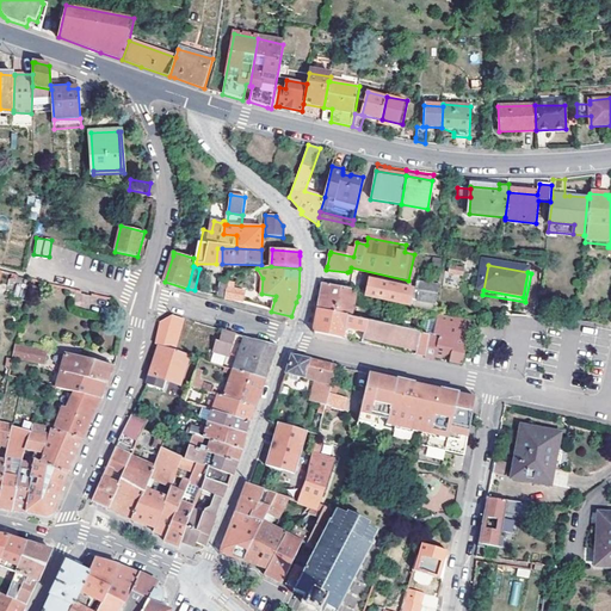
[(461,276),(446,273),(444,288),(458,290),(461,276)]
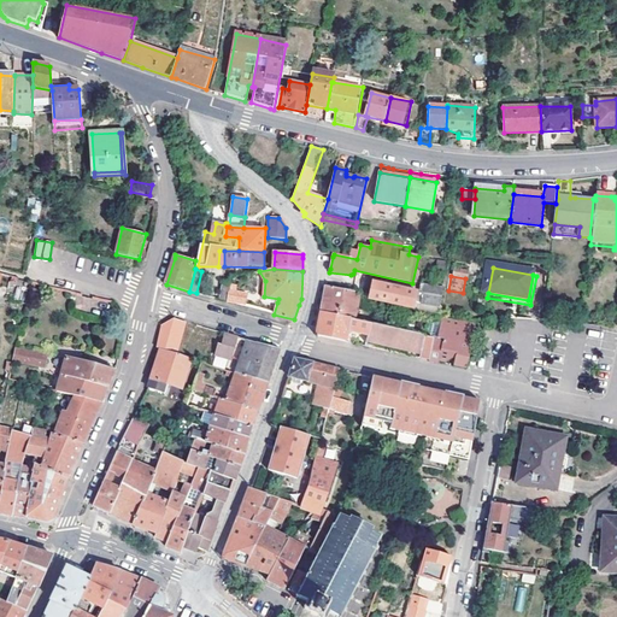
[(222,281),(218,299),(228,301),(229,292),(230,285),(222,281)]
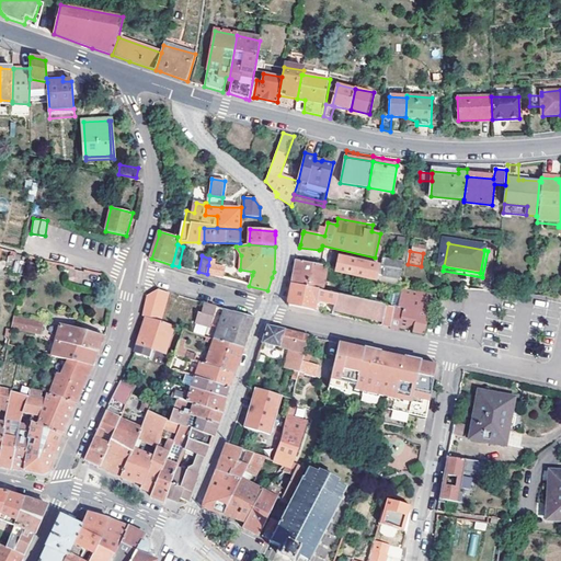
[(208,265),(207,274),(221,278),(224,268),(215,266),(217,258),(210,256),(209,259),(208,265)]
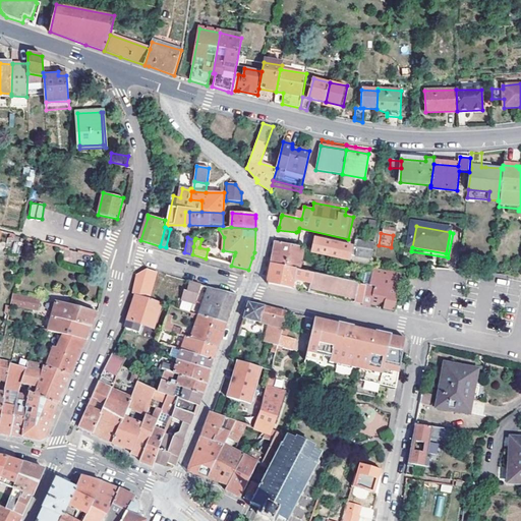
[(313,249),(312,253),(349,261),(352,247),(314,239),(313,249)]
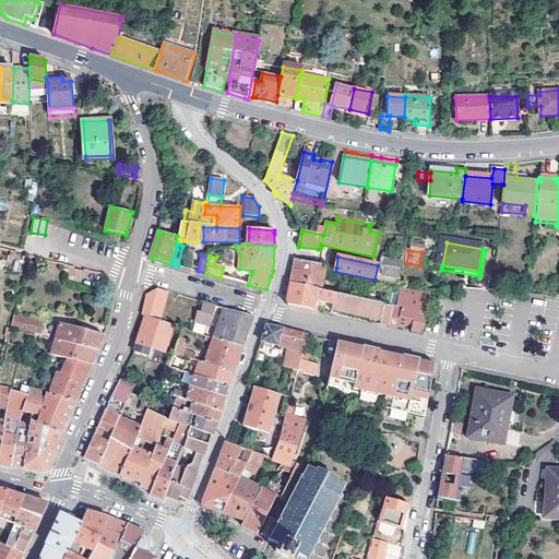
[(382,259),(379,276),(397,281),(402,263),(382,259)]
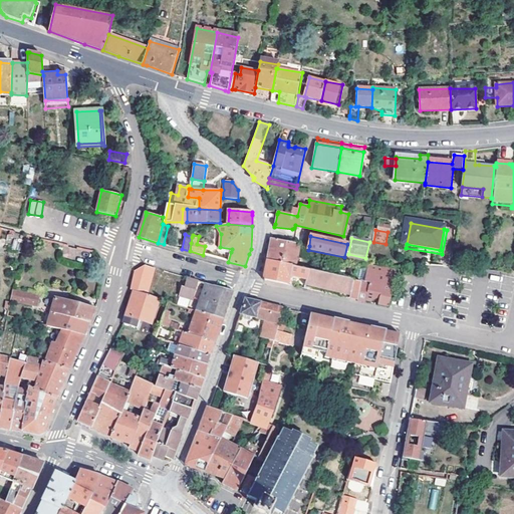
[(270,250),(268,261),(295,266),(299,245),(272,239),(270,250)]
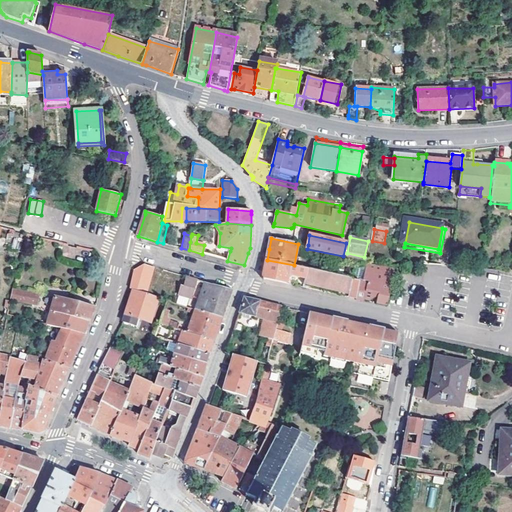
[(364,257),(347,253),(346,259),(363,261),(364,257)]
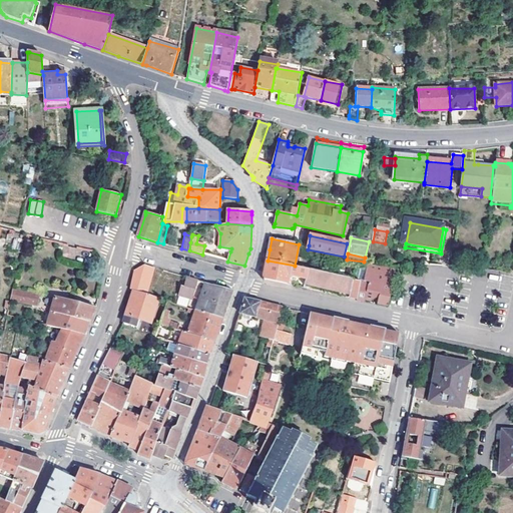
[(295,266),(268,261),(263,279),(287,284),(289,275),(306,279),(308,269),(295,266)]
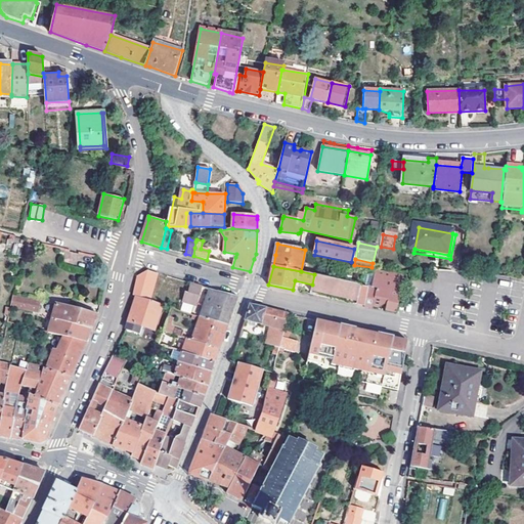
[(373,287),(376,270),(366,268),(363,285),(369,286),(373,287)]
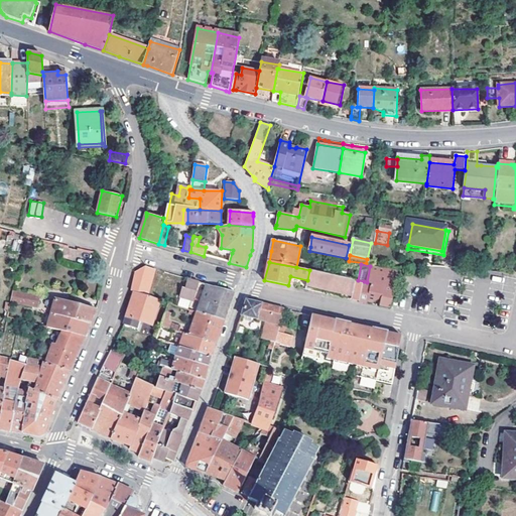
[(396,269),(370,266),(367,282),(393,287),(394,280),(395,274),(396,269)]
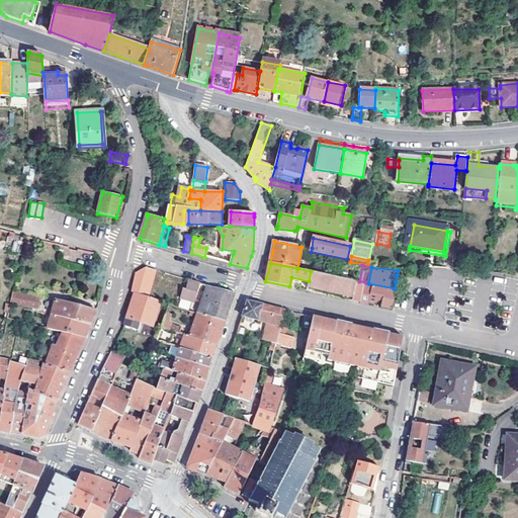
[(332,275),(311,271),(309,281),(307,287),(329,292),(332,275)]
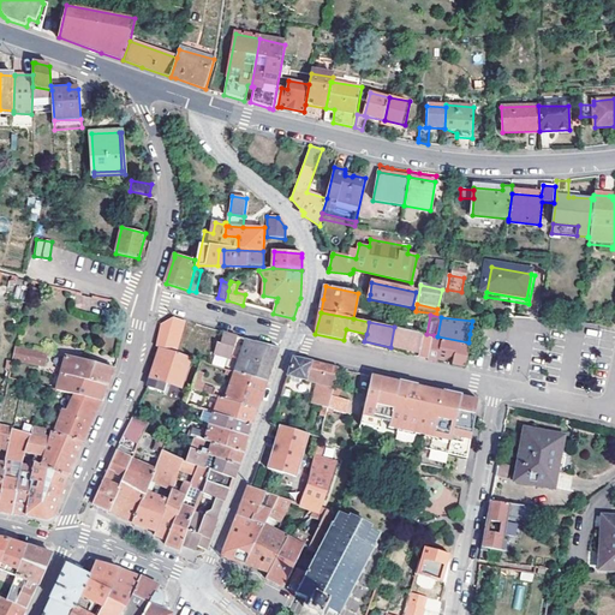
[(424,333),(394,327),(390,347),(406,351),(405,353),(419,356),(423,340),(424,333)]
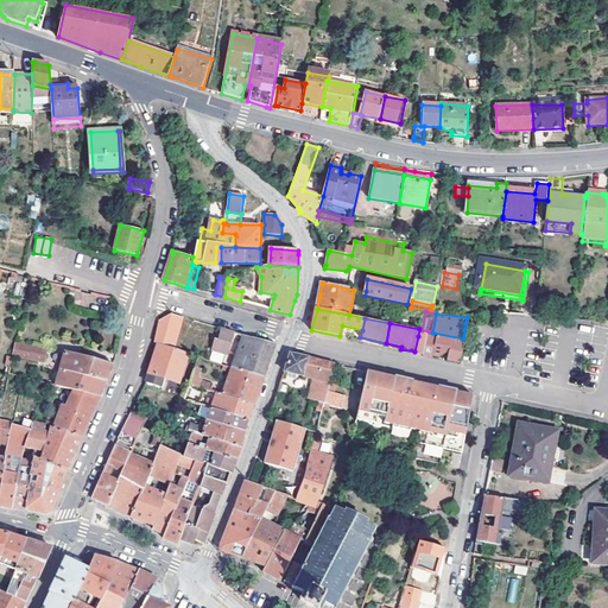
[(160,328),(156,343),(159,344),(182,353),(188,336),(160,328)]
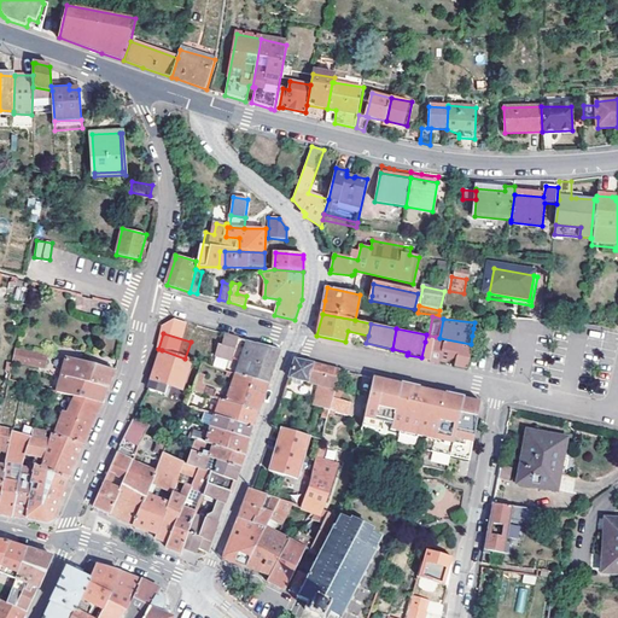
[(237,339),(226,337),(222,348),(217,348),(215,355),(231,360),(237,339)]
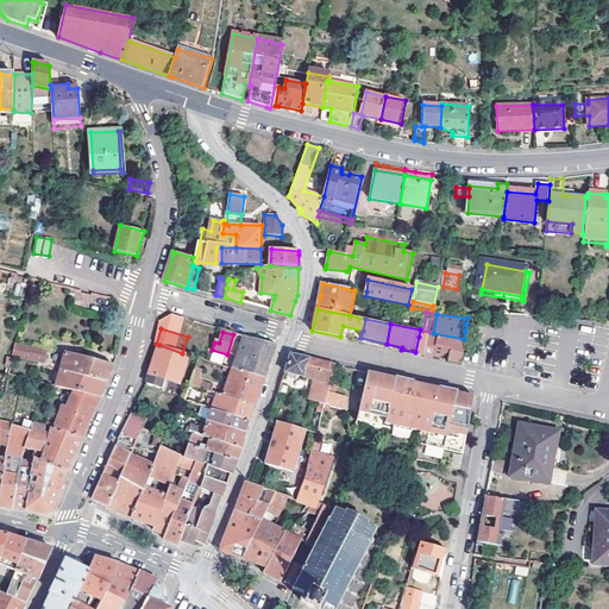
[(449,352),(447,357),(447,359),(459,362),(464,339),(433,333),(429,332),(427,339),(425,355),(434,357),(435,355),(441,356),(445,352),(446,352),(449,352)]
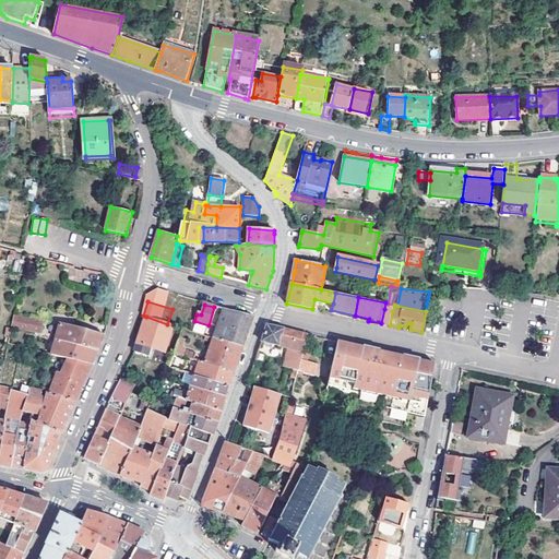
[(253,318),(222,309),(213,339),(242,347),(247,334),(253,318)]
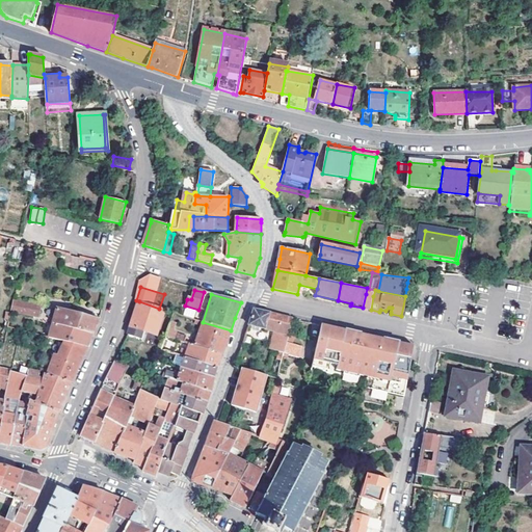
[(371,310),(373,296),(366,294),(363,308),(371,310)]
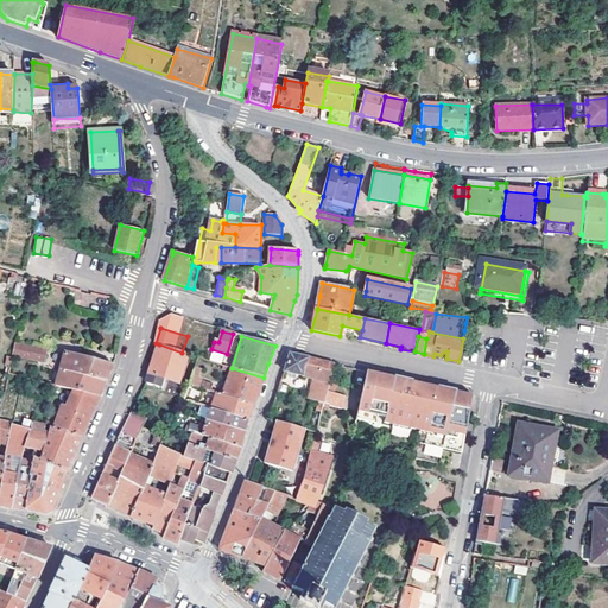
[(14,353),(35,359),(37,347),(17,342),(14,353)]
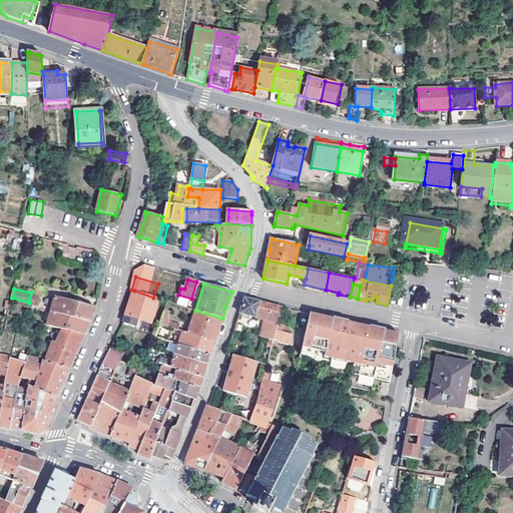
[(151,324),(159,300),(153,298),(134,291),(131,302),(126,316),(151,324)]
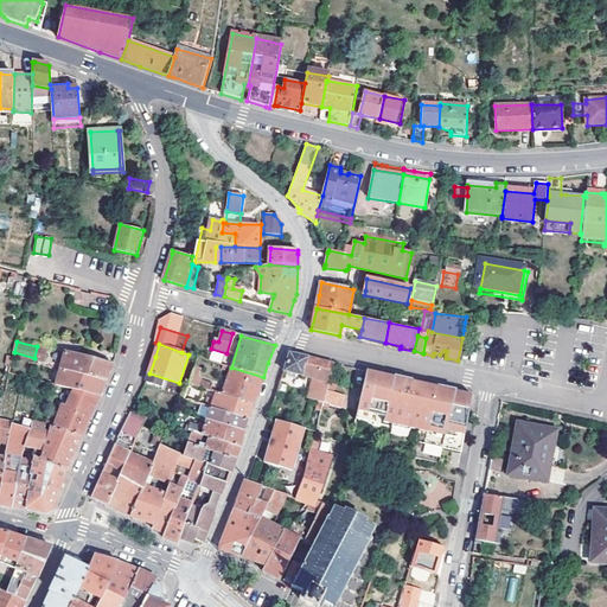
[(50,349),(37,346),(34,358),(46,362),(50,349)]
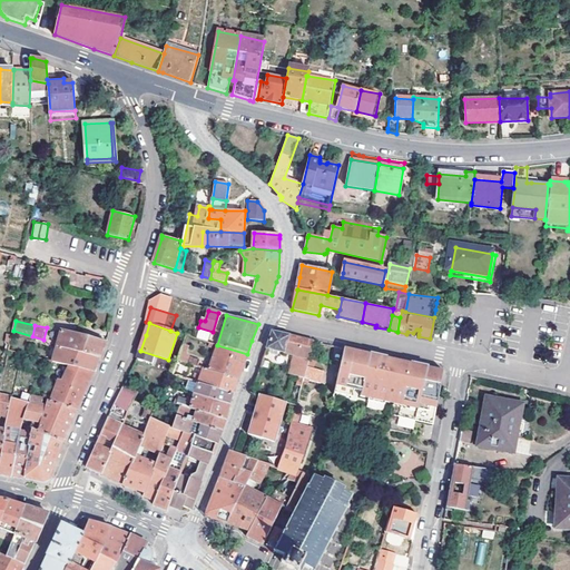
[(62,332),(58,346),(99,360),(106,344),(62,332)]
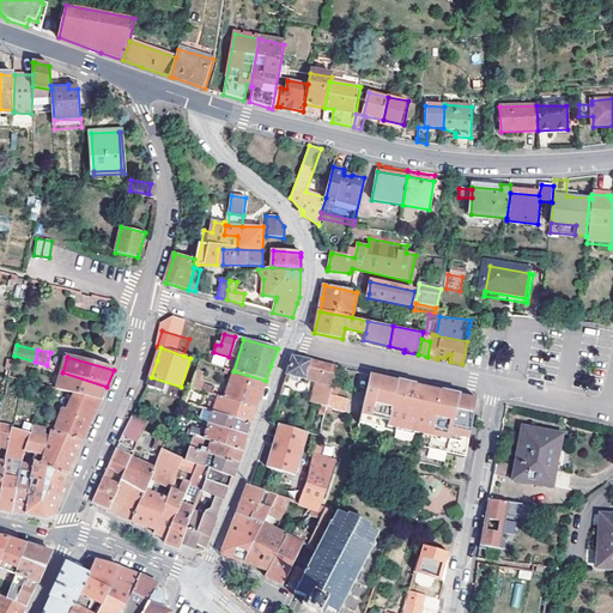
[(292,357),(286,376),(293,377),(292,382),(297,383),(298,378),(316,383),(310,404),(319,406),(316,413),(322,416),(325,407),(326,408),(332,388),(337,369),(292,357)]
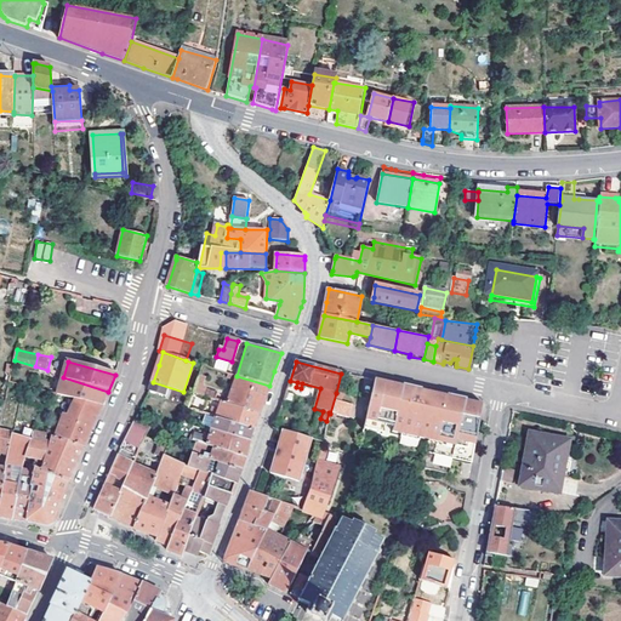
[(269,386),(237,376),(235,381),(229,398),(204,388),(209,372),(210,368),(203,365),(194,393),(222,403),(257,414),(260,415),(262,406),(269,386)]
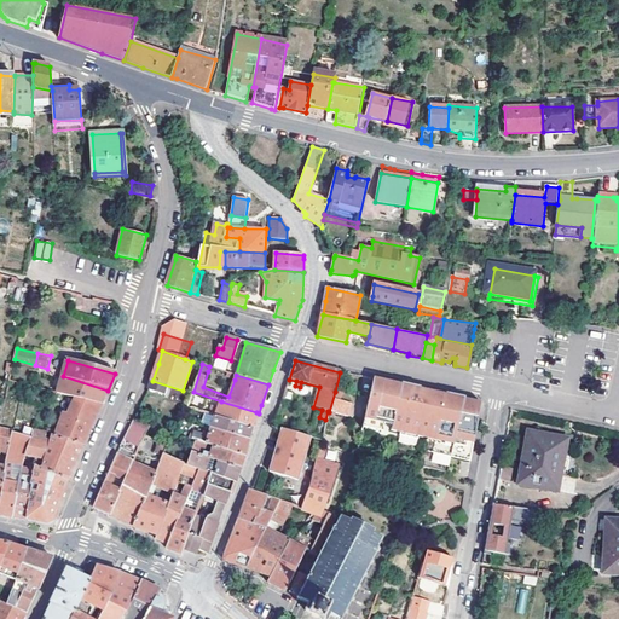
[(208,371),(235,380),(236,375),(209,366),(208,371)]
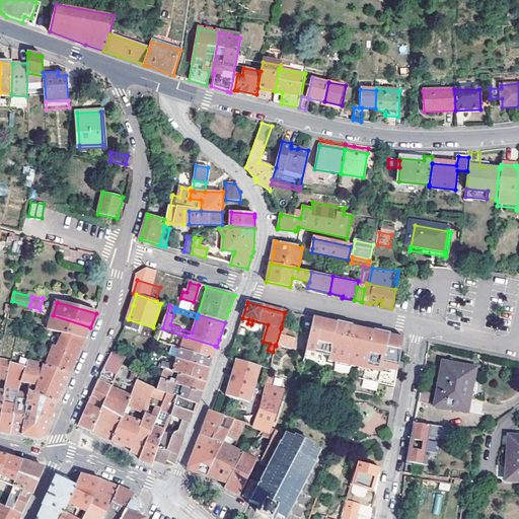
[(90,327),(53,315),(49,329),(59,332),(62,334),(85,340),(89,328),(90,327)]
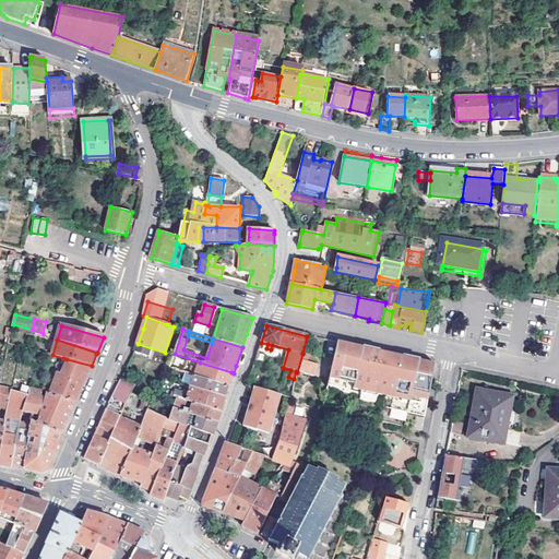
[(369,349),(337,342),(323,408),(424,431),(436,364),(427,363),(369,349)]
